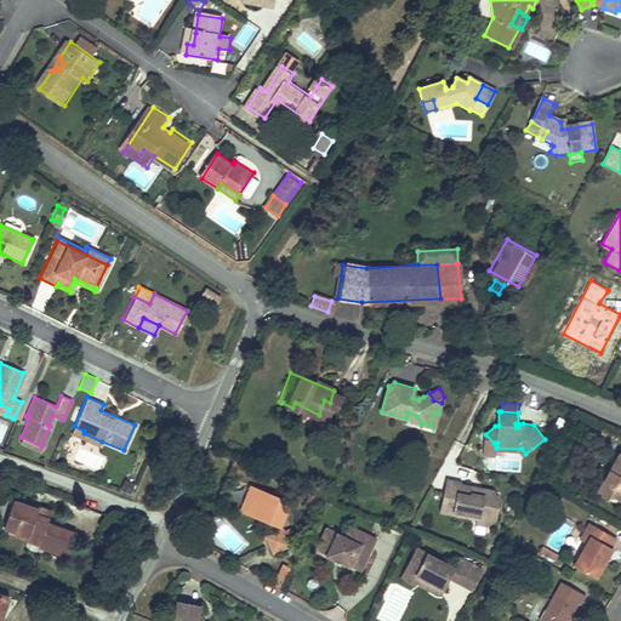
[(84,431),(74,426),(70,433),(83,438),(101,446),(102,442),(84,433),(84,431)]
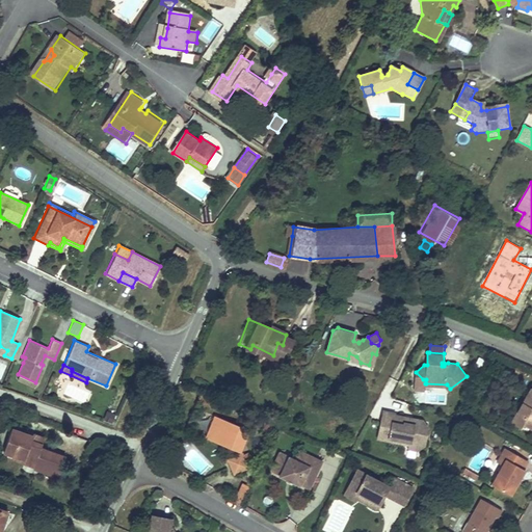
[(425,383),(426,379),(423,379),(416,372),(415,388),(426,389),(426,383),(425,383)]
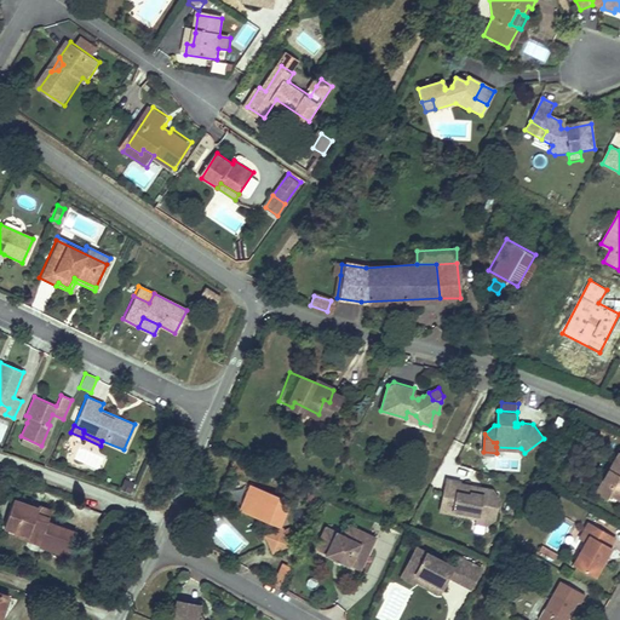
[(41,446),(21,436),(18,441),(39,451),(41,446)]
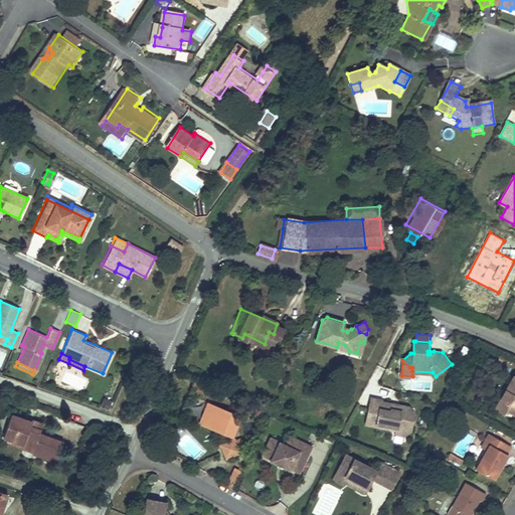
[(514,409),(514,371),(495,406),(506,412),(508,408),(514,412),(514,409)]
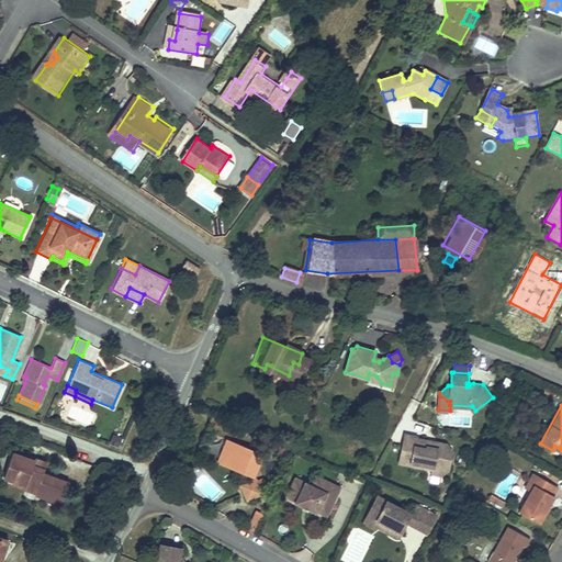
[(418,436),(406,434),(401,461),(428,468),(429,464),(435,465),(434,468),(441,470),(450,464),(452,451),(447,442),(436,440),(433,442),(429,442),(430,439),(417,437),(418,436)]
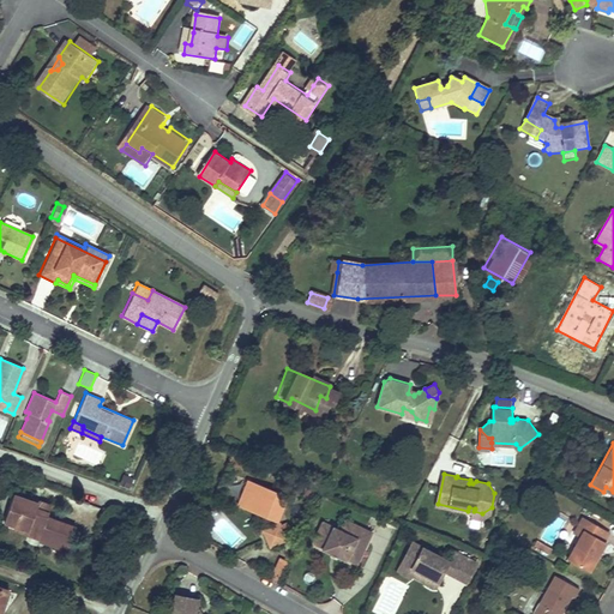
[(122,475),(119,485),(128,487),(132,477),(122,475)]
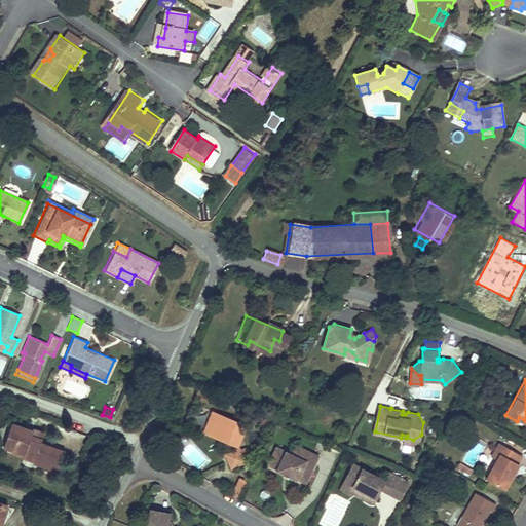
[(214,421),(218,411),(213,409),(202,433),(208,435),(212,426),(216,424),(214,421)]
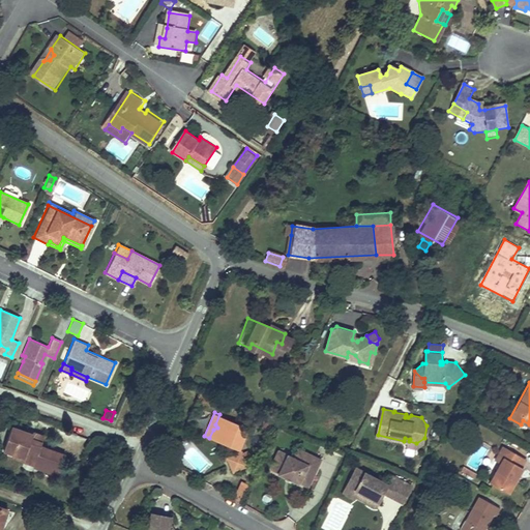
[(248,425),(219,414),(215,424),(217,428),(213,430),(209,438),(222,443),(226,440),(228,445),(235,448),(242,431),(245,432),(248,425)]
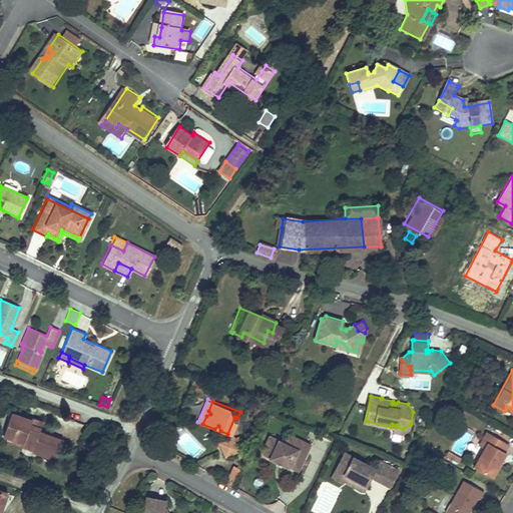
[(30,422),(7,415),(0,438),(10,441),(9,445),(58,458),(63,439),(39,432),(42,423),(31,420),(30,422)]
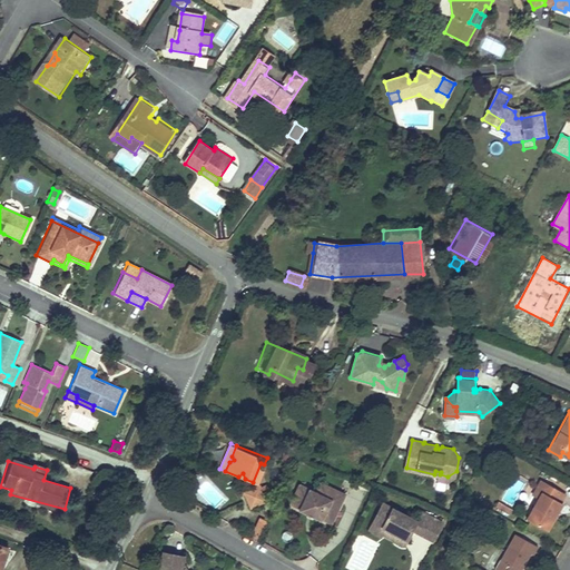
[(448,477),(440,474),(439,479),(448,481),(455,475),(457,471),(448,477)]
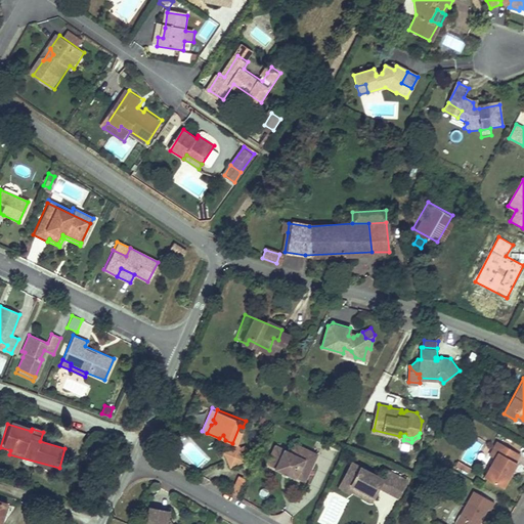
[(498,454),(488,475),(508,485),(512,477),(508,474),(512,467),(516,469),(522,460),(519,457),(522,450),(501,438),(497,445),(503,448),(498,454)]
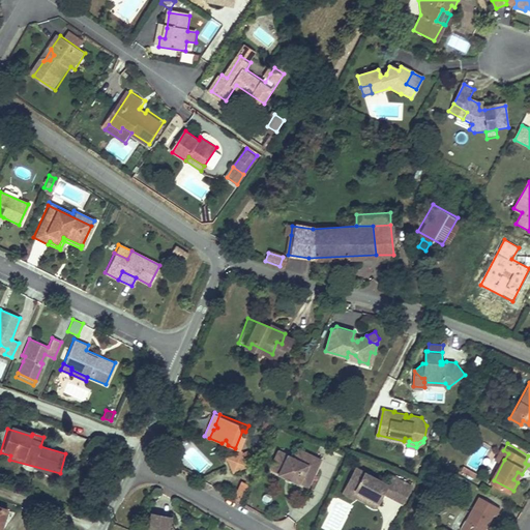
[(278,473),(278,474),(299,483),(300,482),(308,487),(318,468),(322,459),(298,448),(294,457),(288,453),(278,473)]
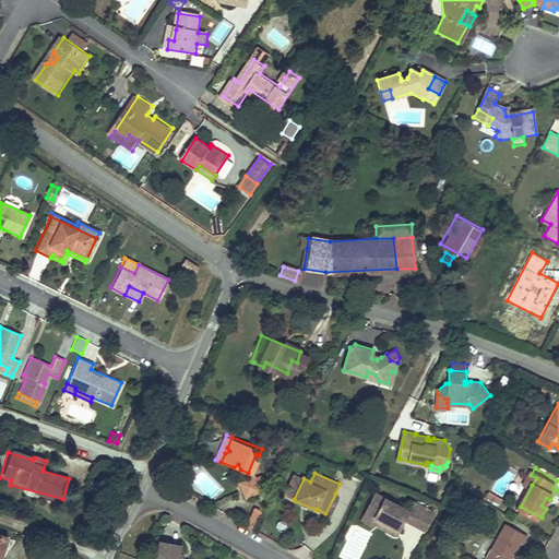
[(304,478),(294,474),(285,495),(294,499),(304,478)]
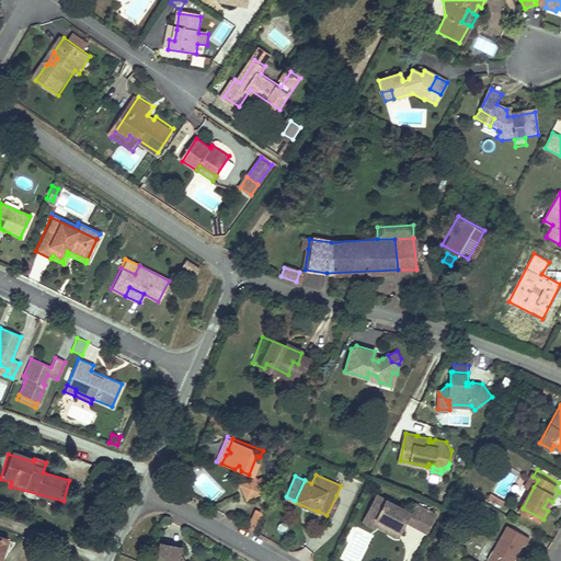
[(256,477),(250,479),(254,490),(261,487),(256,477)]
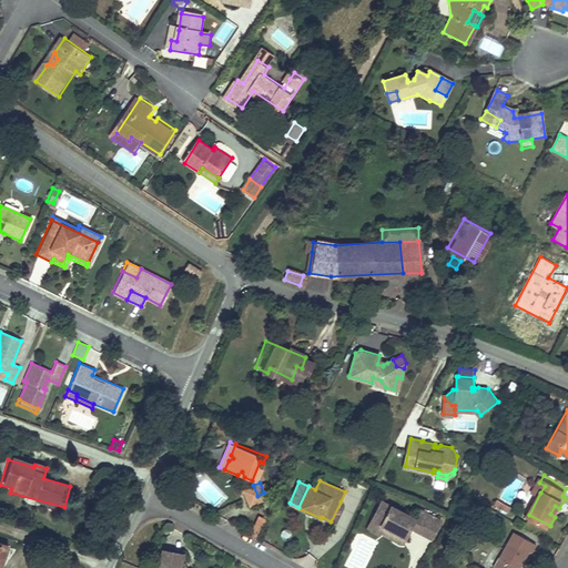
[(540,493),(545,486),(539,483),(536,489),(540,493)]
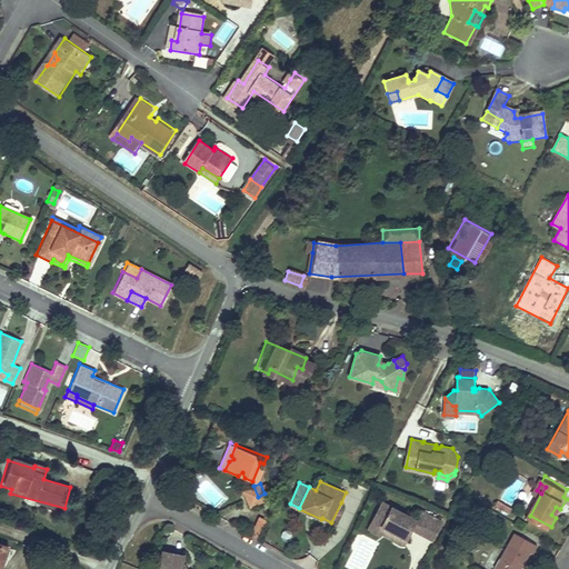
[(268,500),(265,493),(258,497),(253,486),(245,490),(252,508),(268,500)]
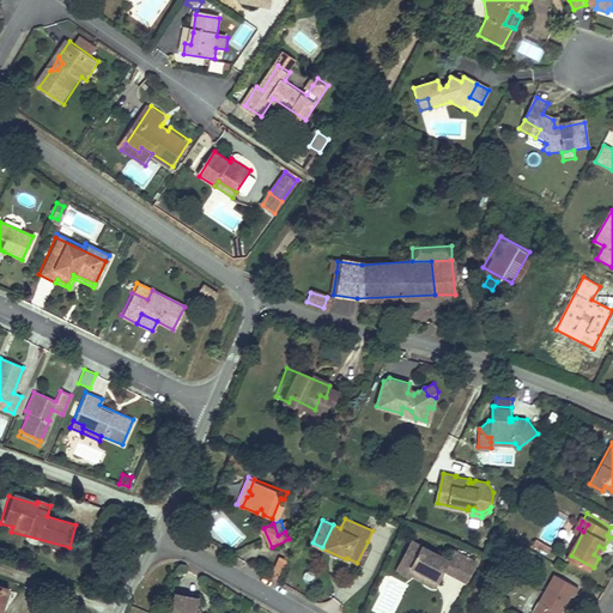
[(553,545),(536,536),(534,542),(550,551),(553,545)]
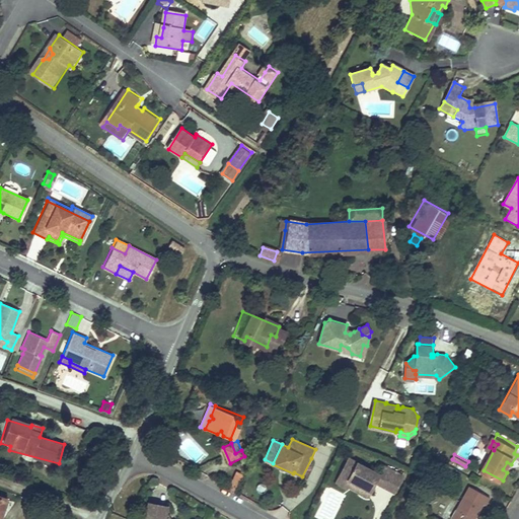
[(395,492),(403,474),(383,465),(379,474),(349,459),(341,476),(352,483),(363,488),(360,493),(369,497),(374,486),(372,485),(374,482),(376,483),(395,492)]
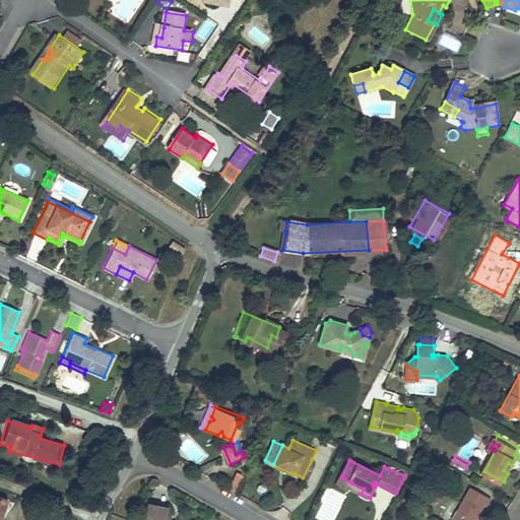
[(508,473),(512,465),(508,463),(504,470),(508,473)]
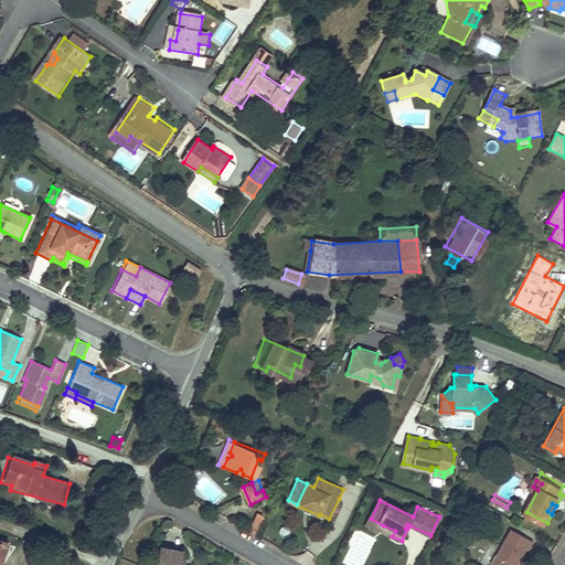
[(268,518),(259,512),(251,529),(260,534),(268,518)]
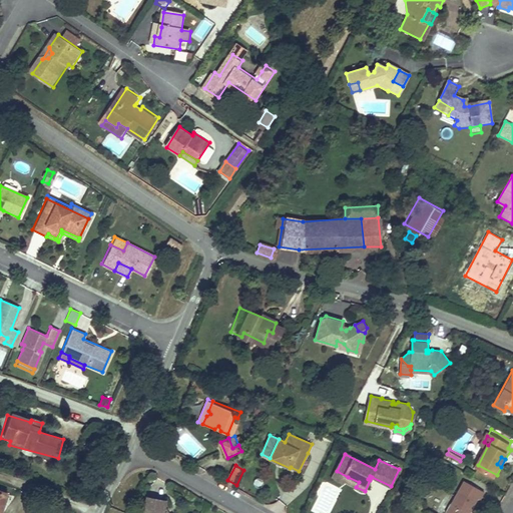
[(346,481),(348,477),(337,471),(333,478),(345,483),(346,481)]
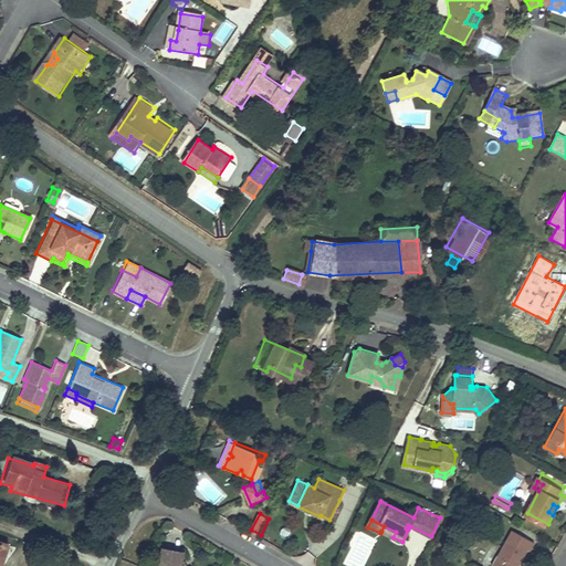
[(396,532),(384,526),(381,531),(392,537),(396,532)]
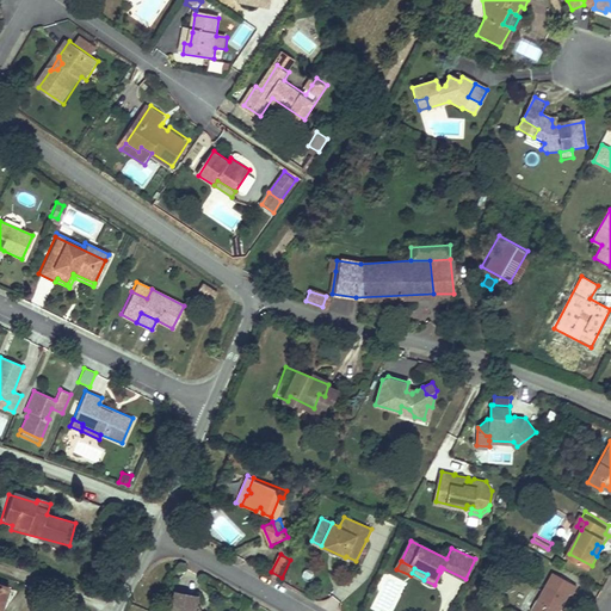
[(555,569),(534,609),(537,610),(560,610),(572,590),(569,588),(575,580),(555,569)]
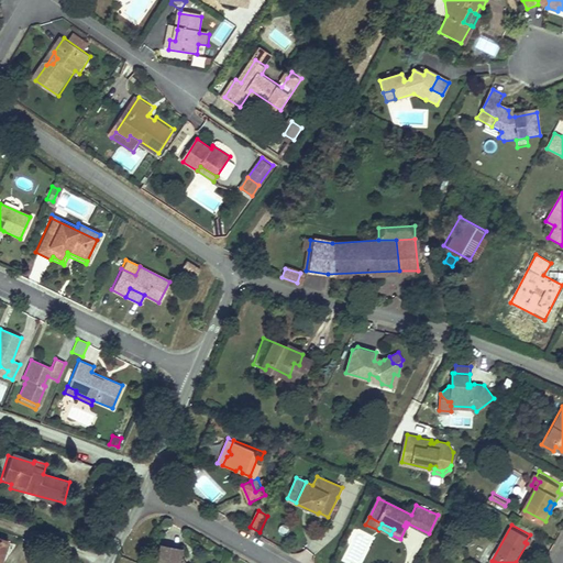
[(180,553),(183,547),(161,542),(155,562),(190,562),(187,562),(181,562),(179,560),(180,553)]
